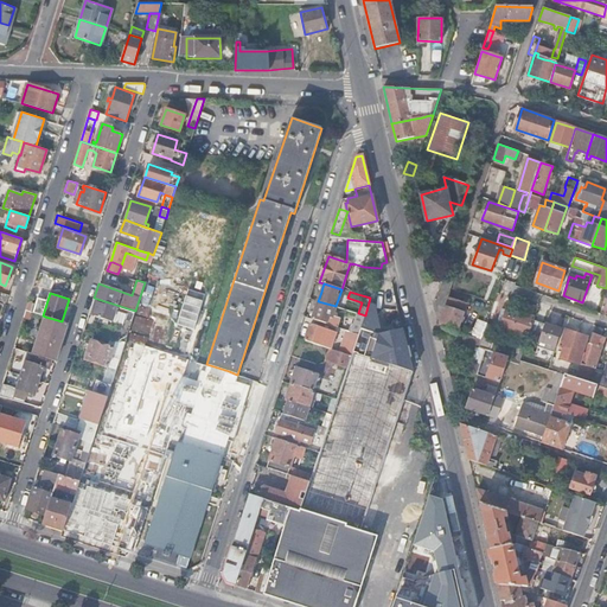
[(365,315),(360,328),(378,334),(379,334),(371,299),(370,298),(365,315)]
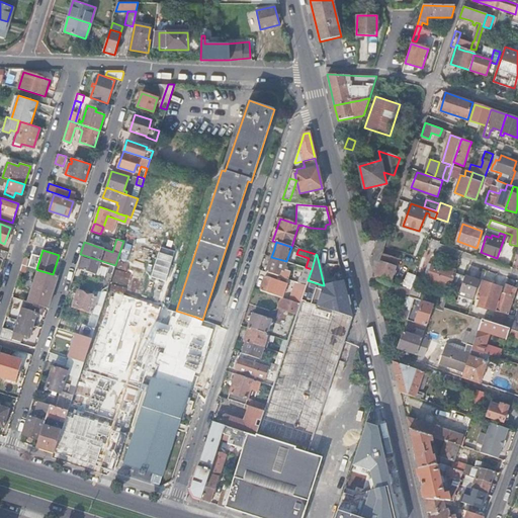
[(383,254),(375,278),(390,283),(398,259),(383,254)]
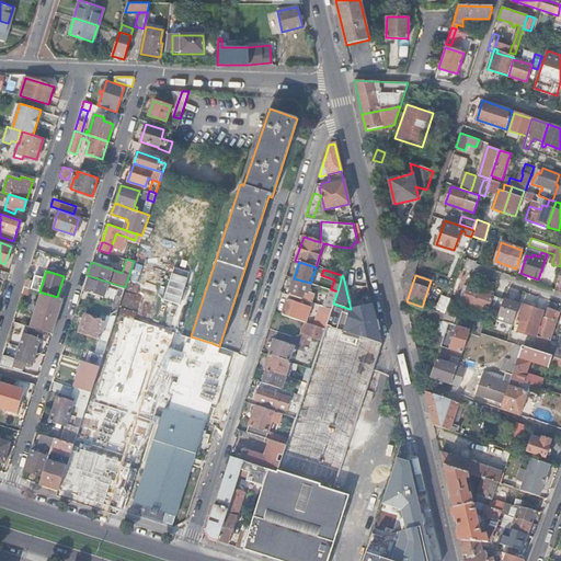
[(102,299),(107,282),(90,276),(86,290),(93,293),(92,296),(102,299)]
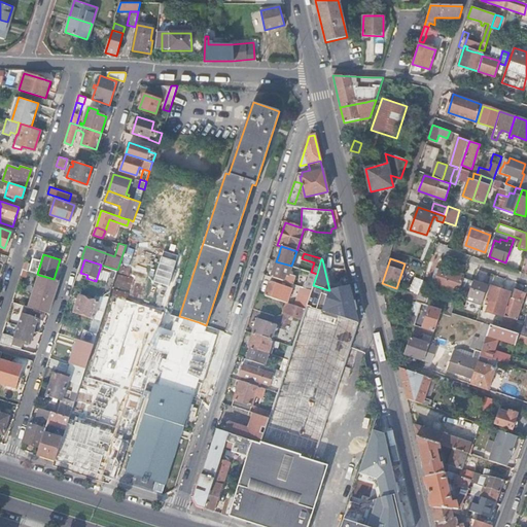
[(291,266),(276,261),(273,271),(272,274),(271,277),(293,284),(295,276),(288,274),(291,266)]
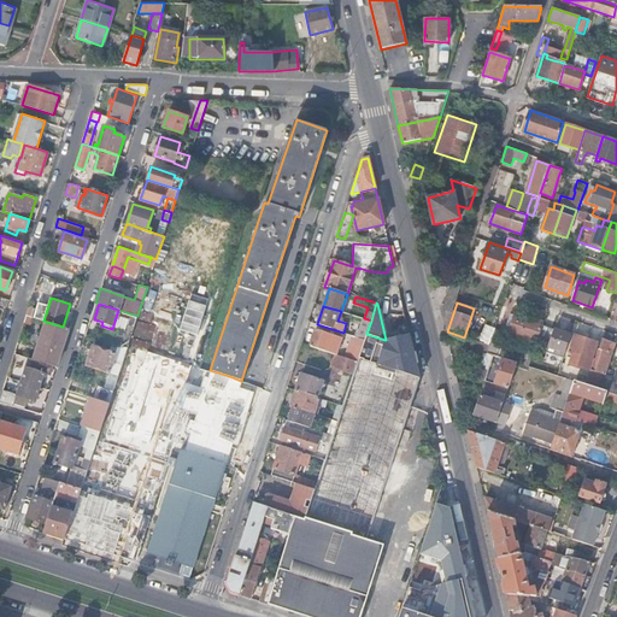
[(36,310),(29,307),(27,315),(33,317),(34,317),(36,310)]
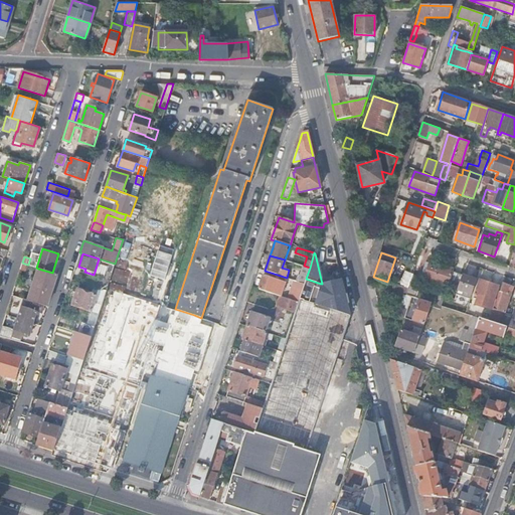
[(106,290),(107,287),(115,264),(108,262),(103,279),(96,277),(93,286),(106,290)]
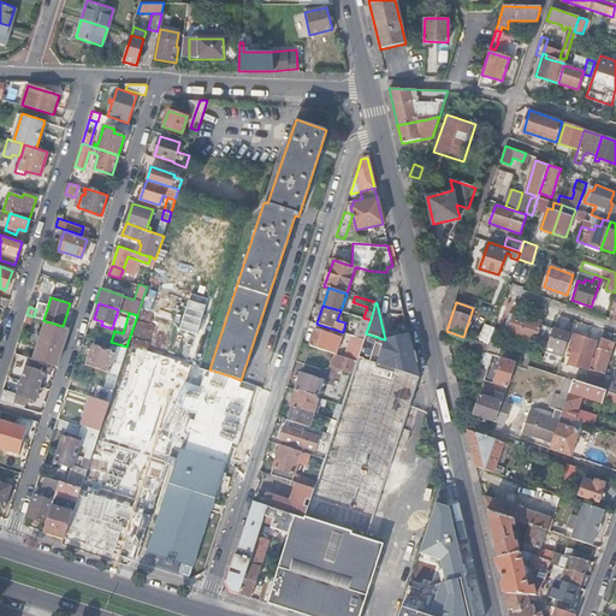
[(507,332),(535,342),(543,323),(514,313),(513,314),(509,326),(507,332)]
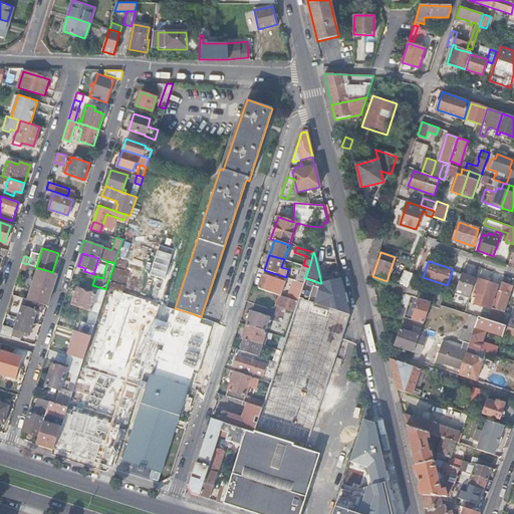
[(297,281),(303,283),(305,278),(309,267),(303,265),(299,275),(297,281)]
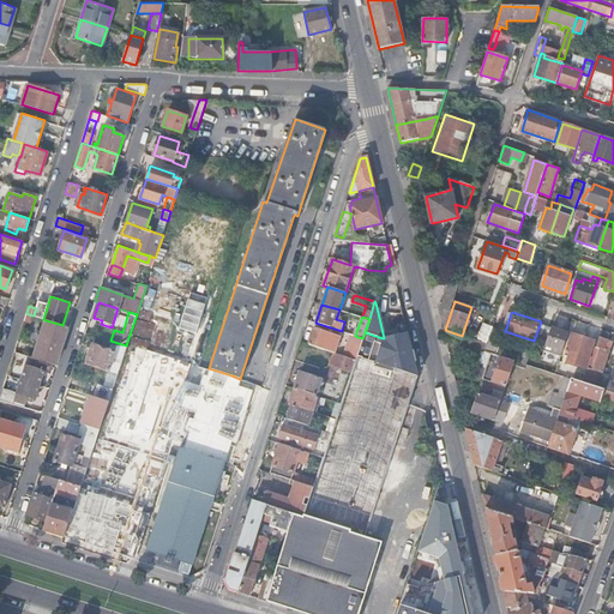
[(56,363),(68,327),(62,325),(46,320),(41,335),(38,342),(34,356),(53,362),(56,363)]
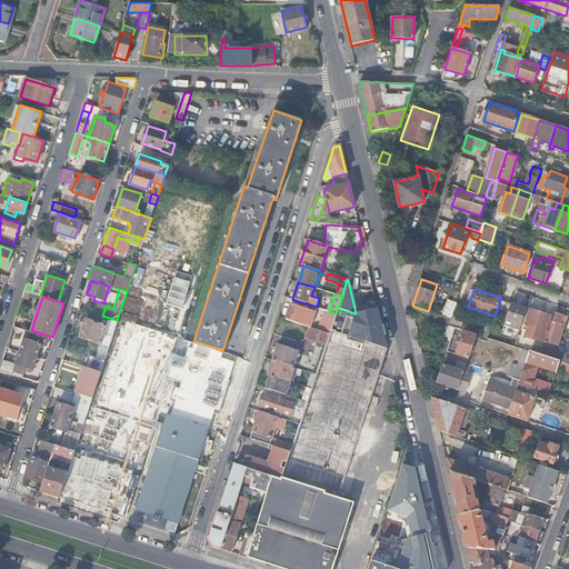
[(505,325),(521,329),(527,305),(510,300),(505,325)]
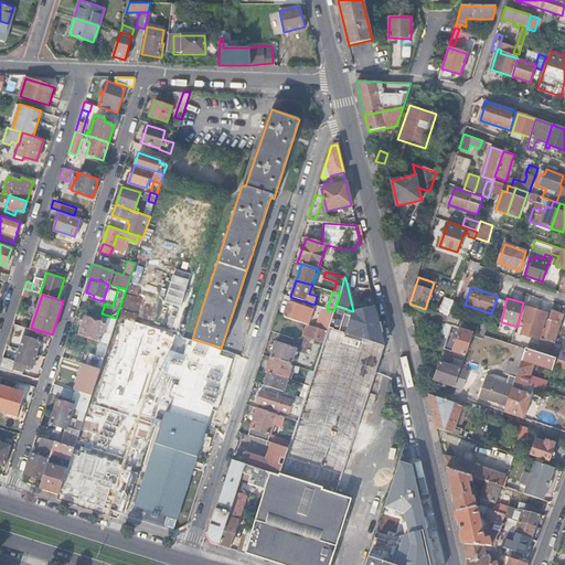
[(461,302),(455,300),(448,317),(447,322),(451,323),(454,324),(456,317),(461,302)]
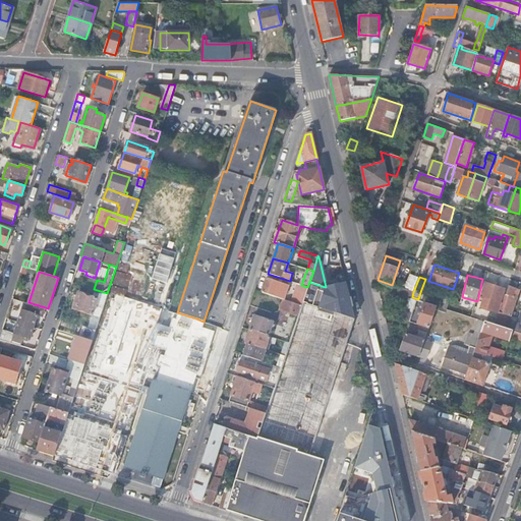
[(262,292),(283,299),(284,299),(288,285),(267,278),(262,292)]
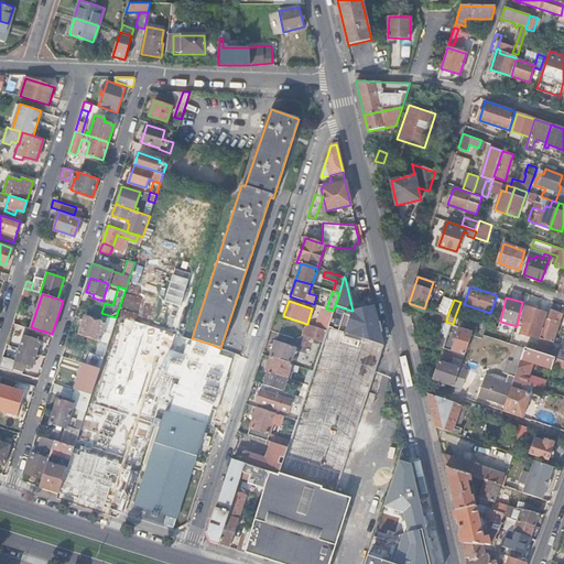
[(549,318),(546,318),(543,329),(540,339),(535,351),(555,358),(556,358),(561,345),(553,343),(563,313),(559,312),(560,305),(553,303),(551,310),(549,318)]
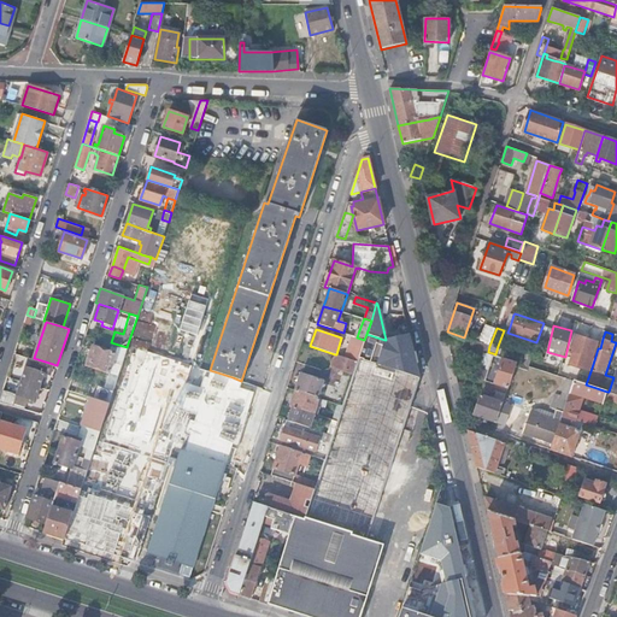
[(364,340),(359,358),(419,378),(410,335),(386,340),(385,340),(366,334),(364,340)]
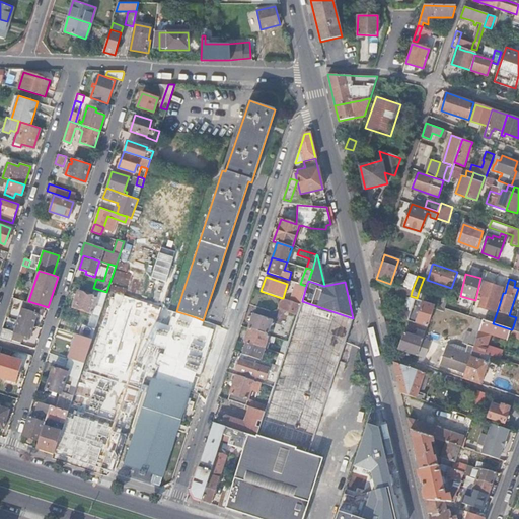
[(478,306),(497,312),(500,303),(498,302),(503,288),(495,285),(492,284),(484,281),(477,300),(480,301),(478,306)]
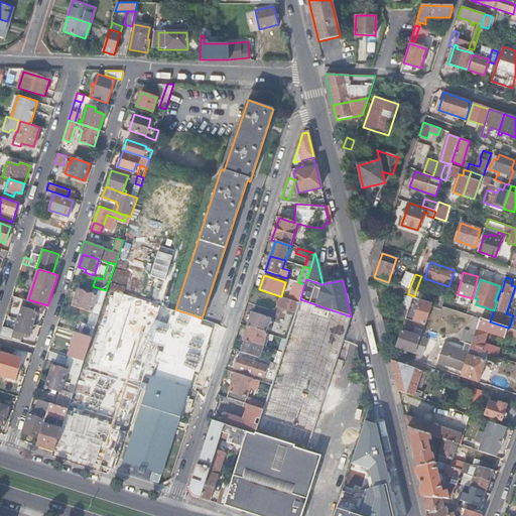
[(292,300),(298,302),(299,301),(300,299),(304,284),(298,282),(294,280),(292,288),(296,289),(292,300)]
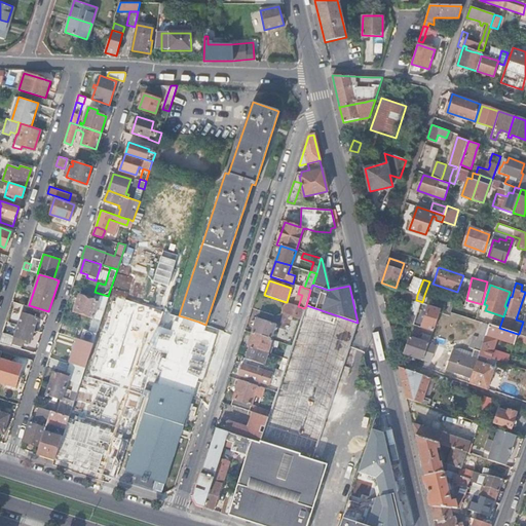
[(416,301),(416,300),(417,295),(407,292),(405,297),(416,301)]
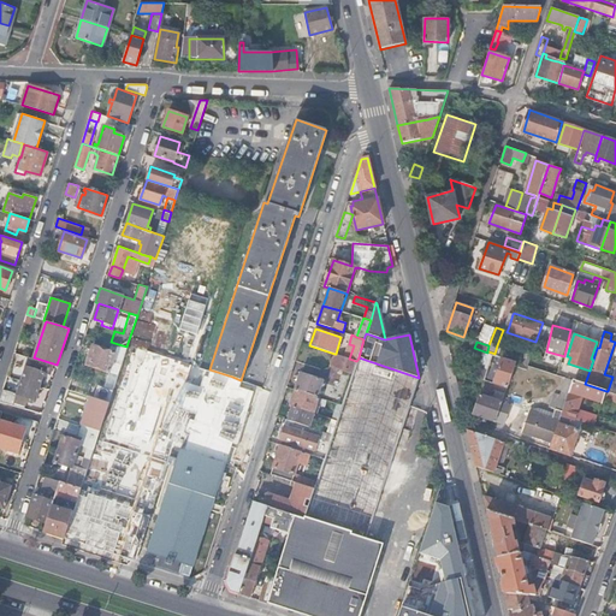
[(126,347),(113,386),(129,391),(142,348),(128,343),(126,347)]
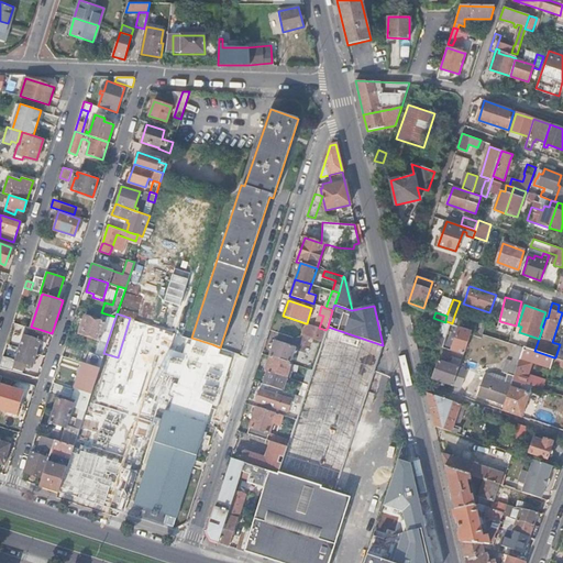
[(488,315),(486,322),(483,333),(493,338),(499,318),(488,315)]
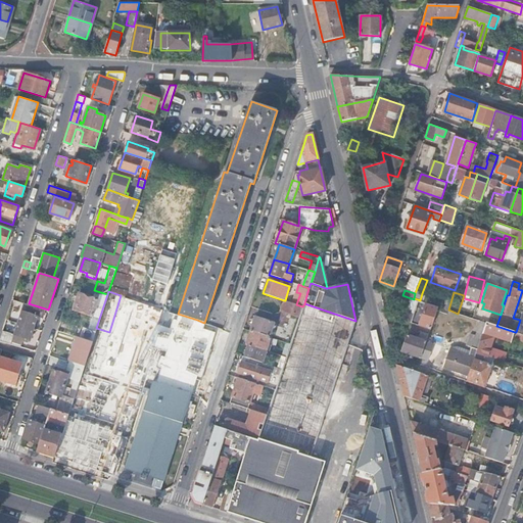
[(79,293),(74,308),(92,315),(97,298),(79,293)]
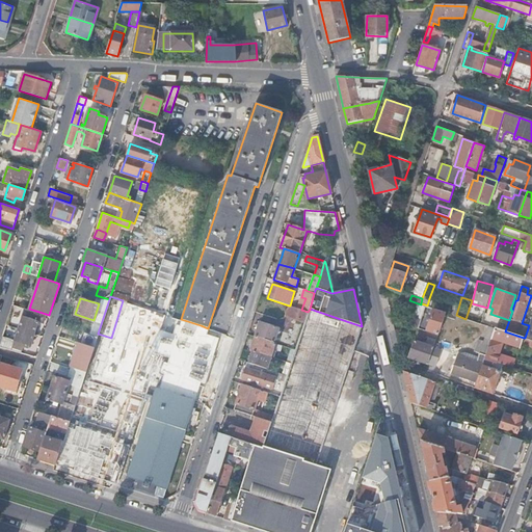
[(427,306),(443,311),(445,304),(429,298),(427,306)]
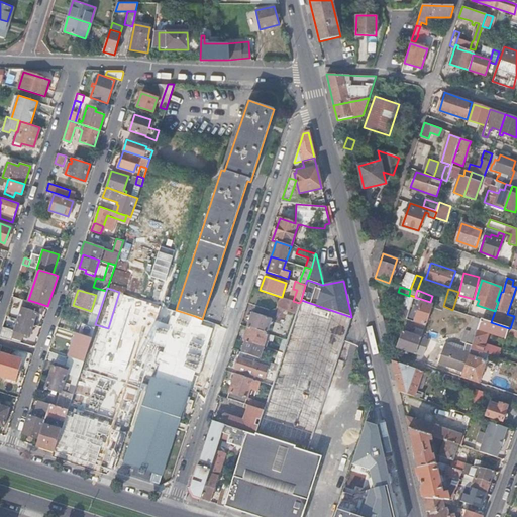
[(443,306),(446,296),(441,294),(437,304),(443,306)]
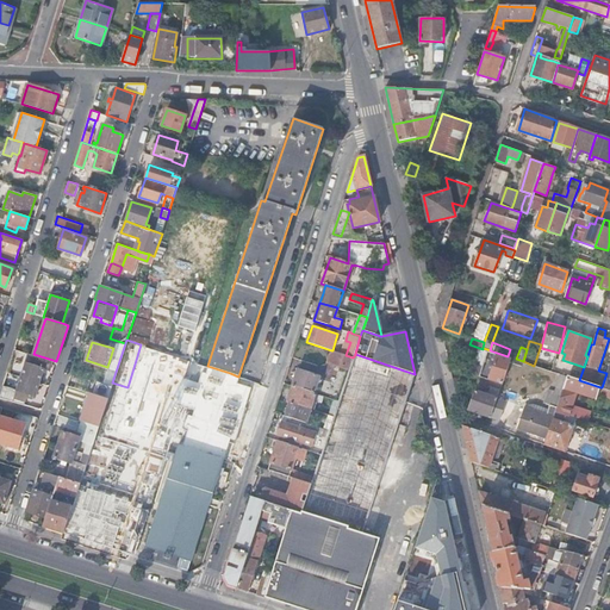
[(503,384),(512,358),(508,356),(490,350),(487,349),(480,375),(503,384)]
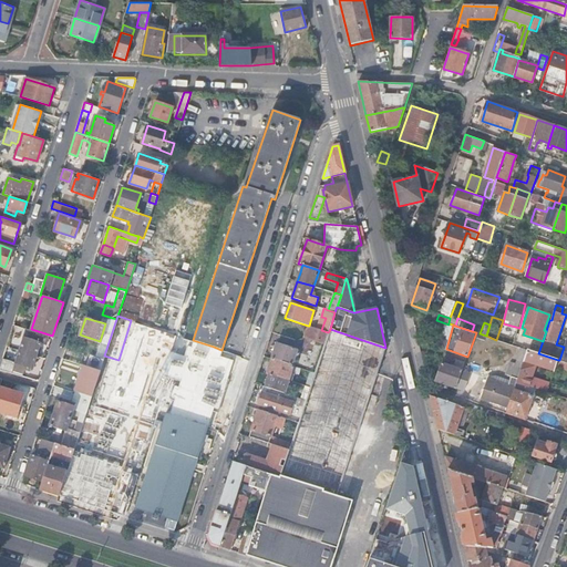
[(303,338),(325,344),(328,332),(321,330),(309,326),(308,326),(303,338)]
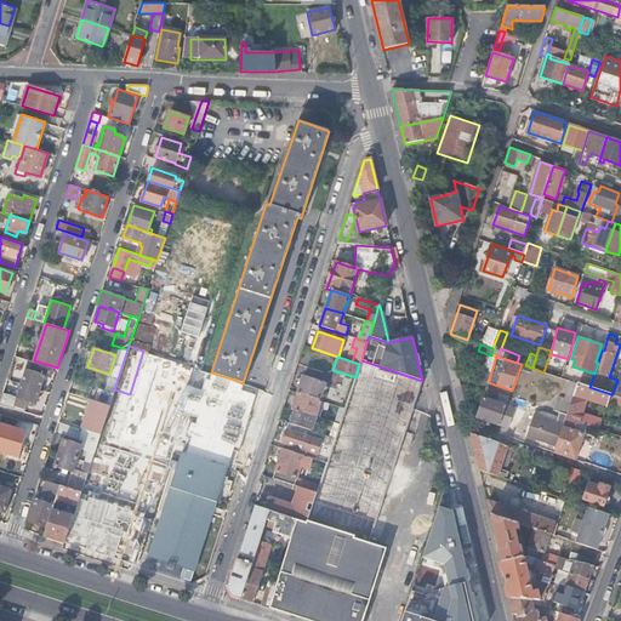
[(50,377),(53,366),(34,360),(29,359),(22,383),(40,389),(45,375),(50,377)]
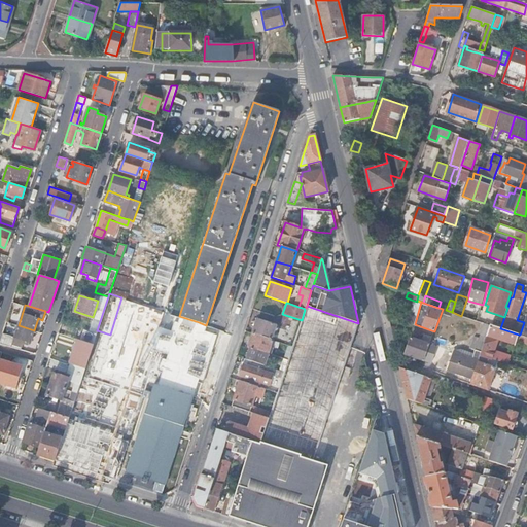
[(236,489),(227,516),(262,526),(308,526),(328,465),(320,463),(313,461),(321,436),(336,394),(358,323),(307,306),(306,308),(305,309),(302,320),(292,346),(288,360),(284,373),(282,380),(278,390),(277,393),(269,418),(264,432),(260,443),(252,440),(248,452),(236,489)]
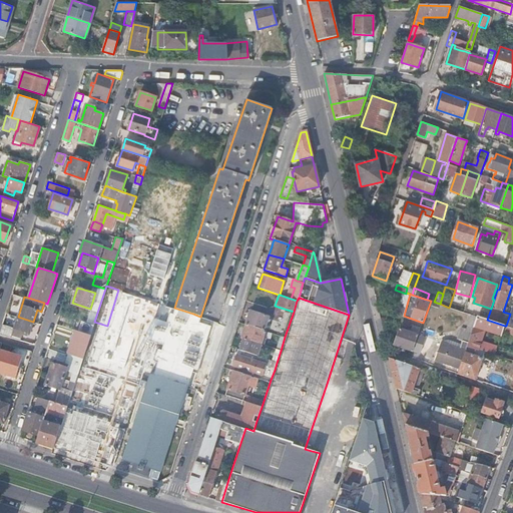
[(174,308),(168,306),(164,319),(189,327),(193,314),(174,308)]
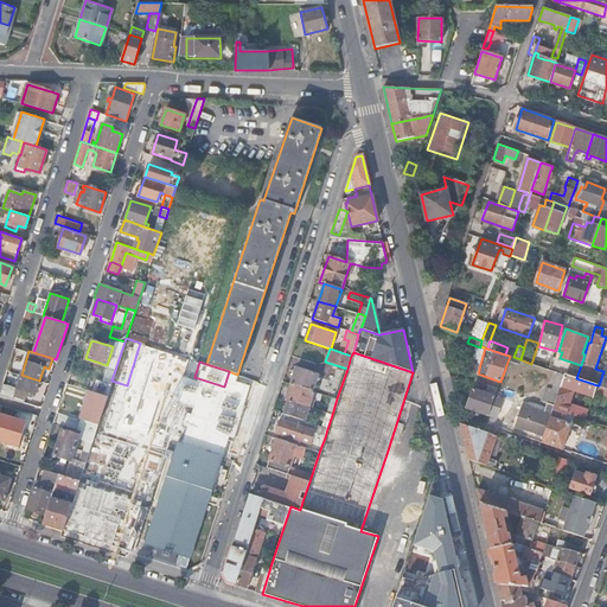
[(295,368),(291,383),(312,390),(317,375),(295,368)]
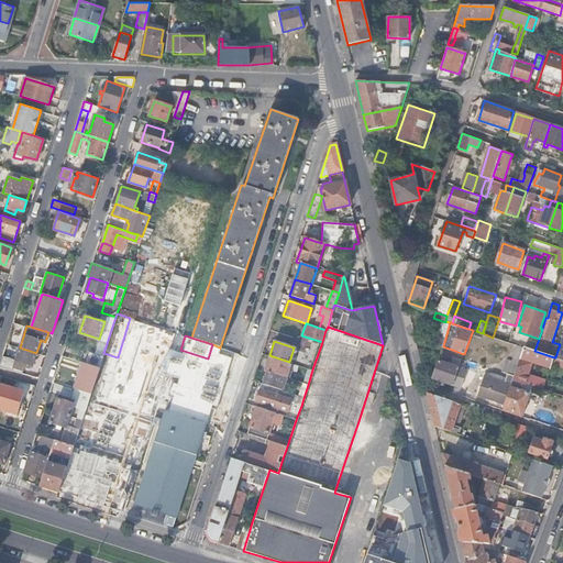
[(153,444),(196,457),(207,423),(220,428),(243,355),(220,348),(212,344),(208,359),(195,399),(202,401),(196,420),(164,410),(153,444)]
